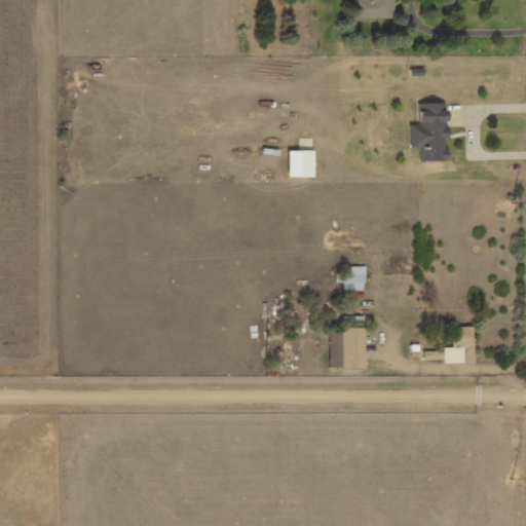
[(392,0),(357,0),(358,20),(393,19),(392,0)]
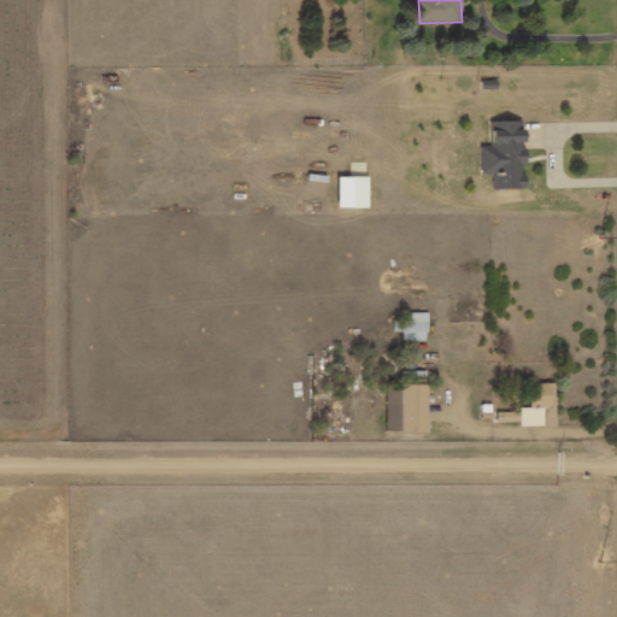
[(491,123),(492,147),(480,147),(481,175),(492,174),(493,191),(524,189),(524,164),(527,163),(524,122),(491,123)]
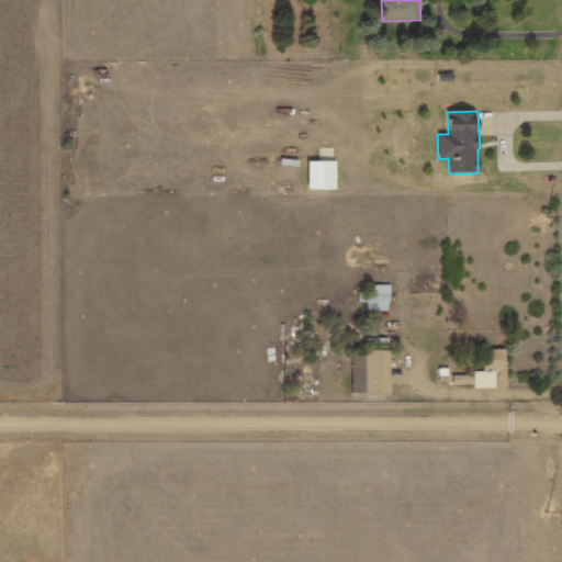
[(336,190),(336,163),(308,163),(308,190),(336,190)]
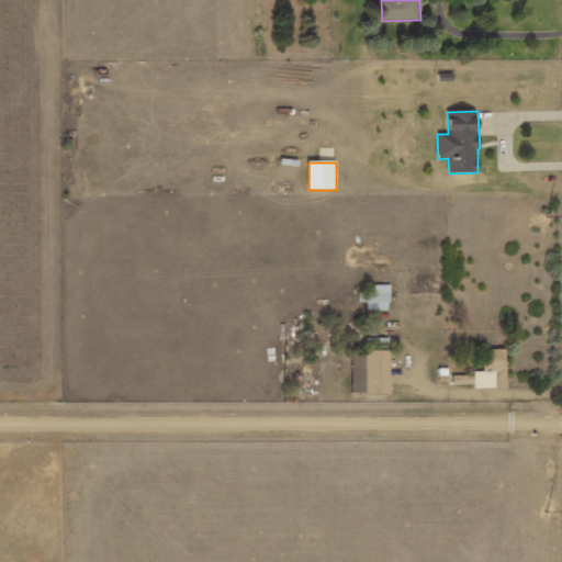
[(390,312),(391,285),(372,284),(372,292),(359,292),(359,302),(368,302),(367,311),(390,312)]
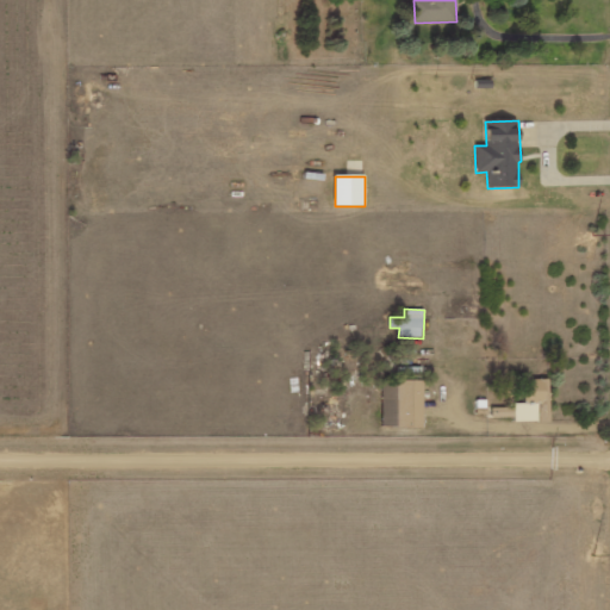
[(515,422),(539,421),(537,400),(551,400),(549,379),(524,380),(526,403),(514,404),(515,422)]
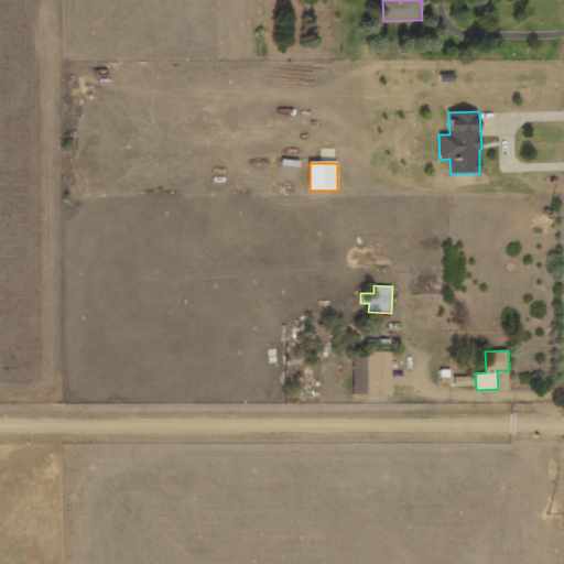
[(392,353),(354,351),(353,394),(391,396),(392,353)]
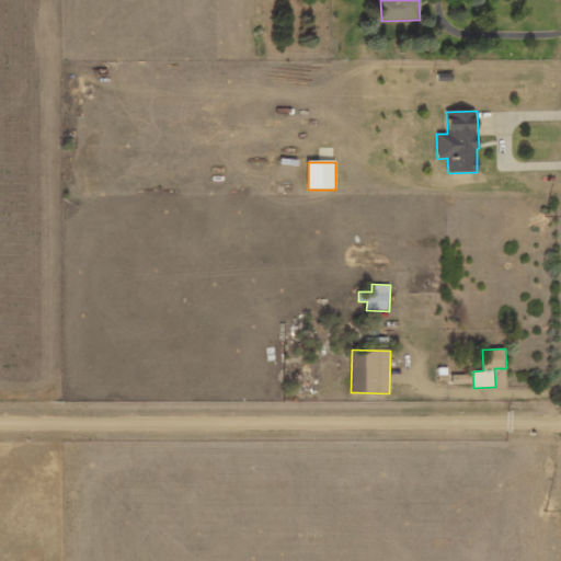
[(451,384),(471,384),(471,375),(451,375),(451,384)]
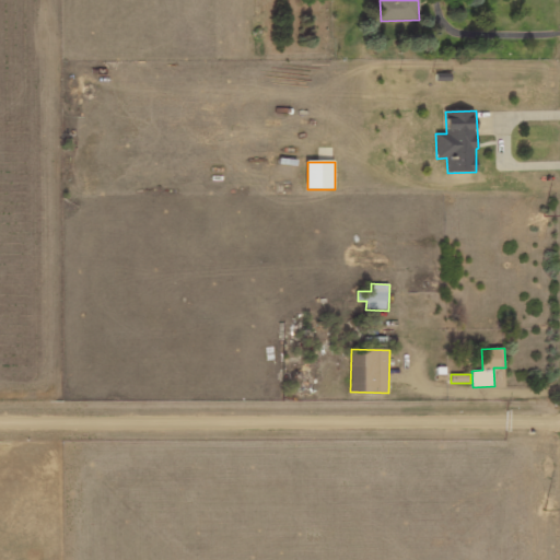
All buildings are outlined.
